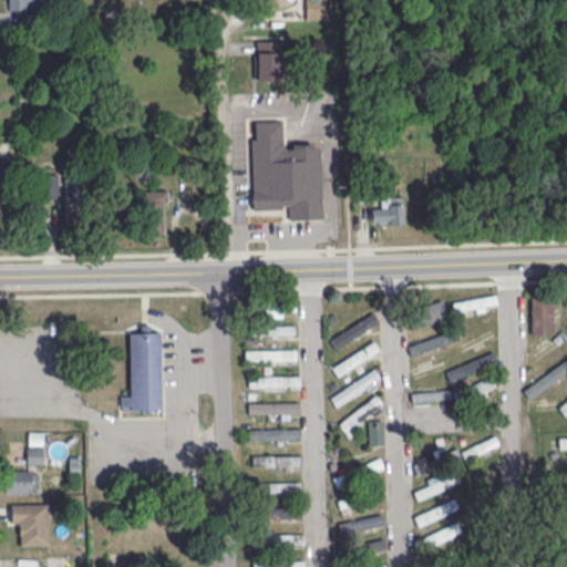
[(7,0),(8,9),(38,9),(37,0),(7,0)]
